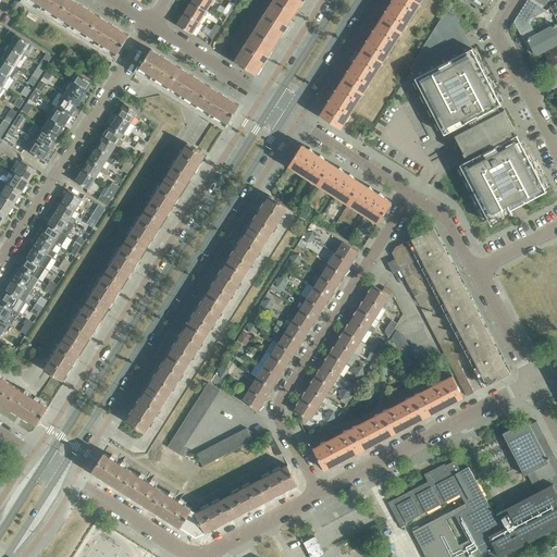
[(34,0),(59,16),(69,0),(34,0)]
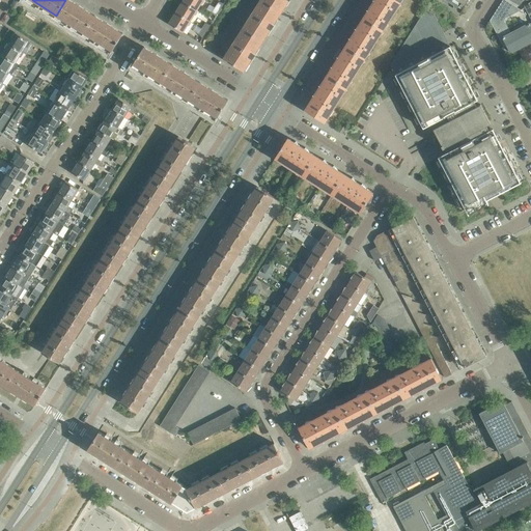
[(65,0),(56,16),(67,22),(84,33),(94,16),(70,0),(65,0)]
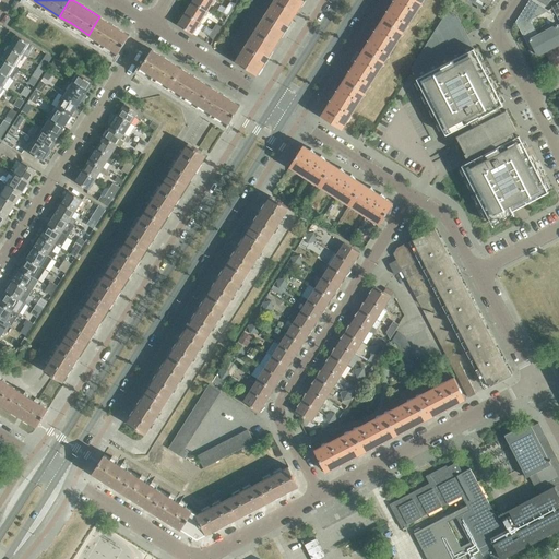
[(193,0),(193,1),(207,11),(214,0),(193,0)]
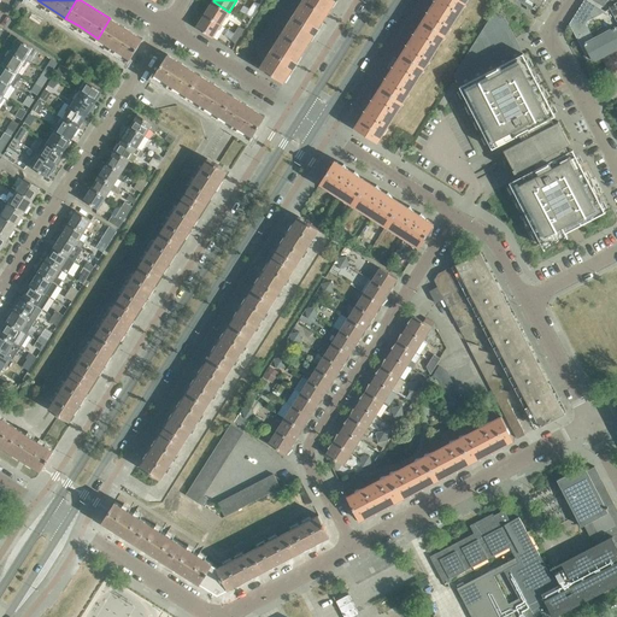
[(306,48),(327,15),(305,0),(303,0),(282,34),(306,48)]
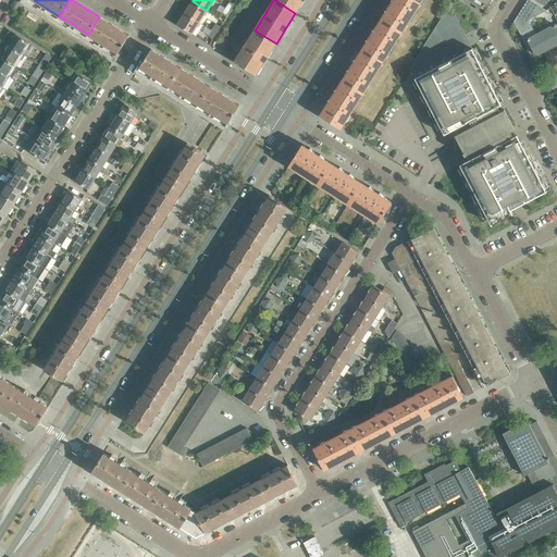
[(275,0),(295,13),(302,0),(275,0)]
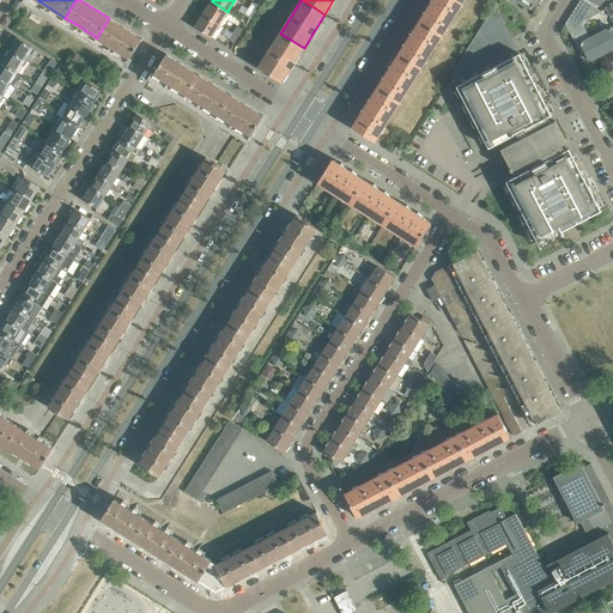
[(457,0),(432,0),(431,2),(434,4),(430,8),(429,7),(419,22),(442,36),(462,2),(457,0)]
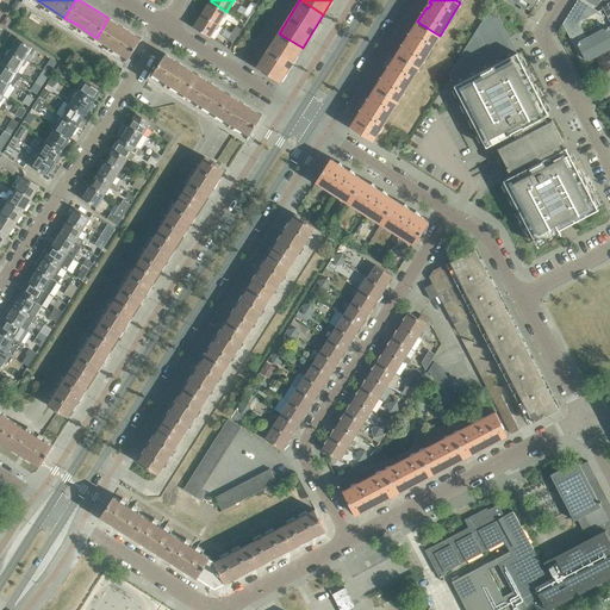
[(516,0),(509,0),(521,7),(521,10),(527,10),(528,7),(516,0)]
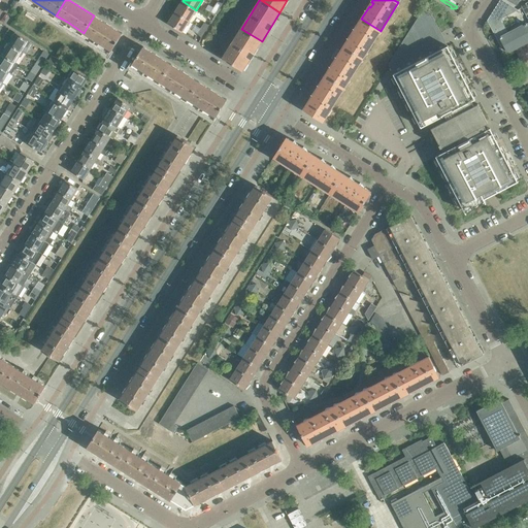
[(518,10),(503,1),(501,0),(500,0),(497,4),(491,14),(488,21),(501,46),(503,44),(507,52),(516,47),(515,45),(524,40),(525,42),(527,40),(527,27),(526,24),(507,33),(501,21),(502,18),(518,10)]
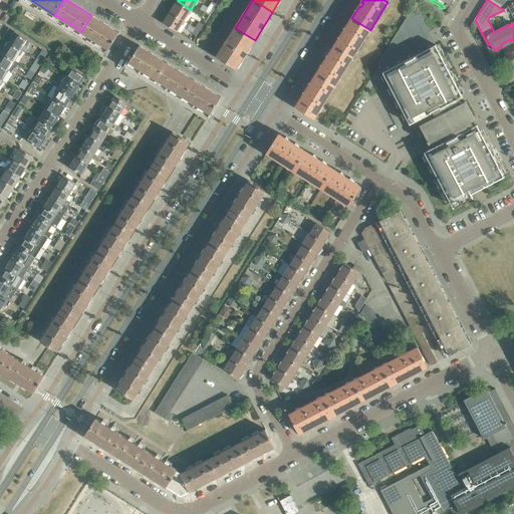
[(178,1),(171,12),(184,20),(191,10),(178,1)]
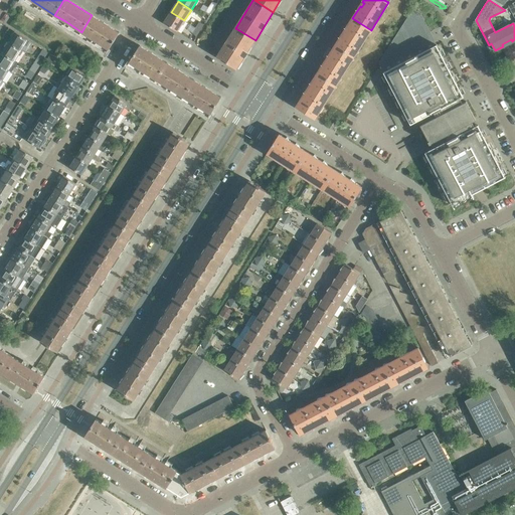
[(212,1),(209,7),(213,10),(217,3),(212,1)]
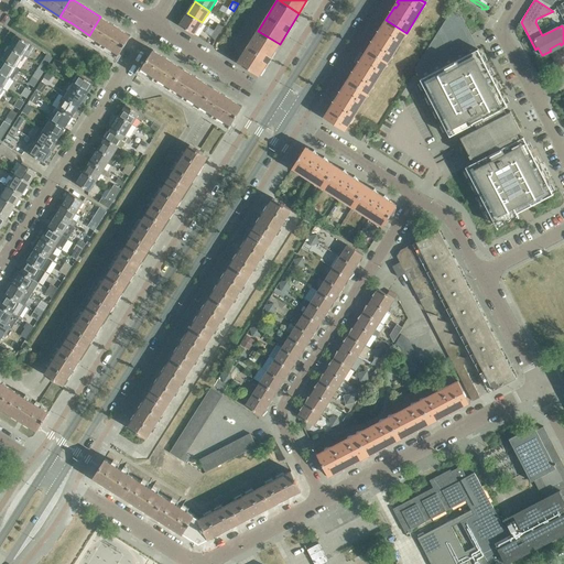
[(452,10),(414,68),(415,71),(419,75),(420,78),(449,136),(458,131),(508,106),(500,93),(478,49),(472,35),(461,14),(452,10)]
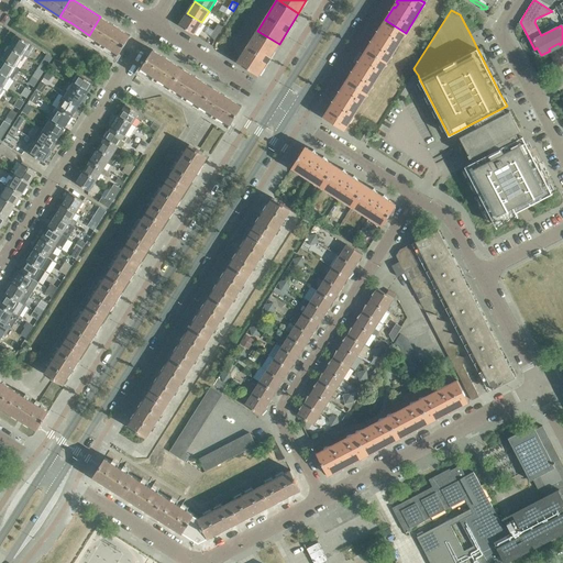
[(179,25),(195,34),(201,22),(187,13),(179,25)]
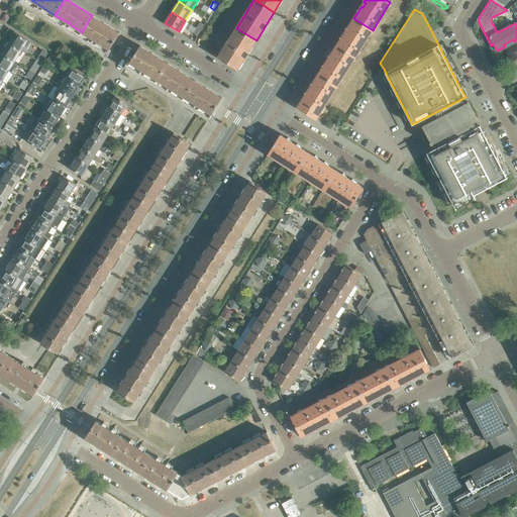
[(82,32),(93,38),(109,49),(120,32),(92,15),(82,32)]
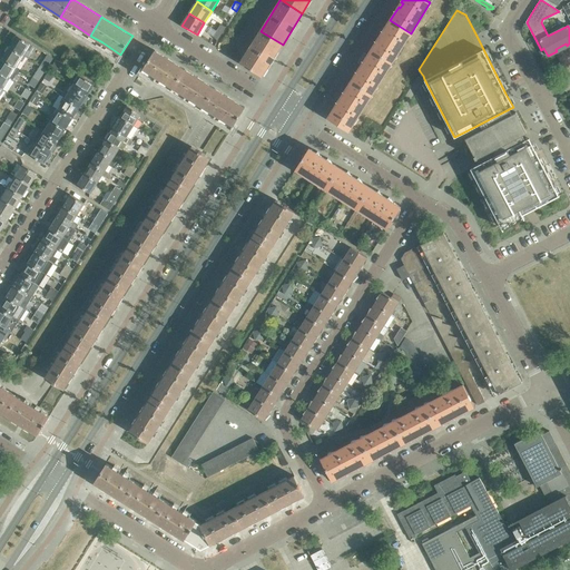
[(379,37),(371,50),(392,64),(411,33),(390,20),(382,33),(383,35),(381,38),(379,37)]
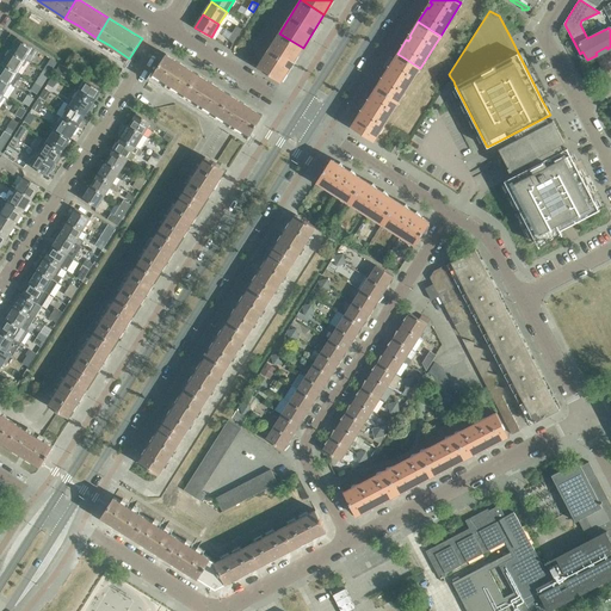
[(236,26),(233,32),(238,36),(242,29),(236,26)]
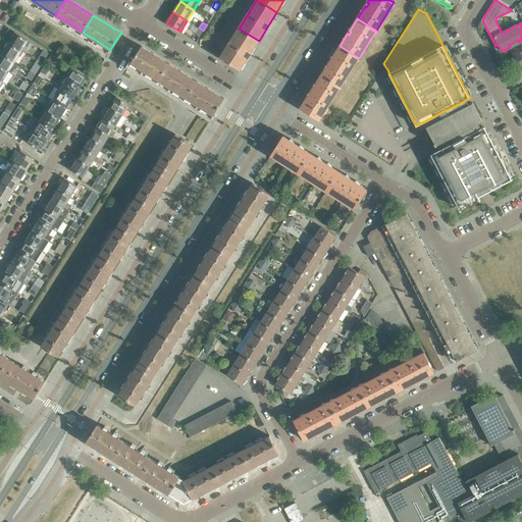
[(240,69),(259,41),(239,29),(220,57),(240,69)]
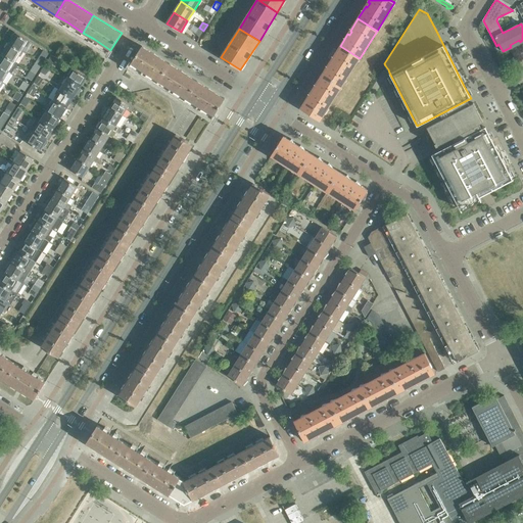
[(34,44),(15,32),(8,42),(21,51),(27,54),(34,44)]
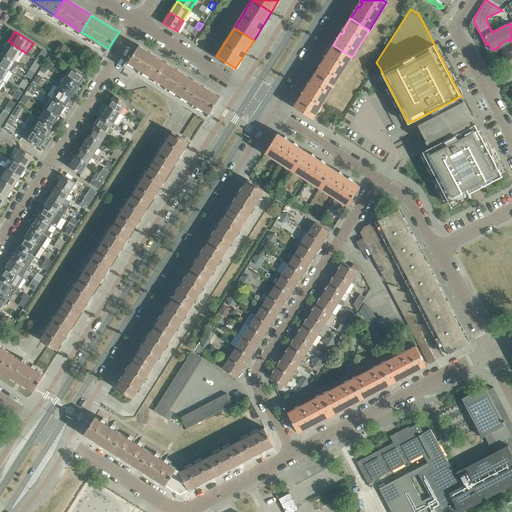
[(8,41),(2,51),(15,60),(21,50),(8,41)]
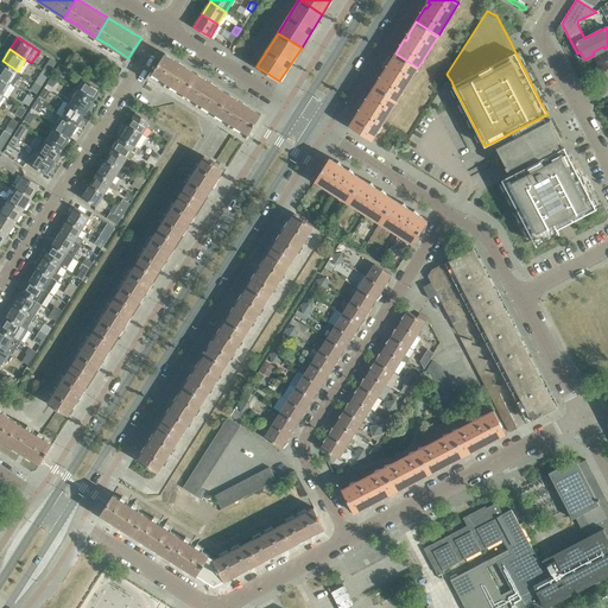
[(197,75),(165,54),(153,74),(185,94),(197,75)]
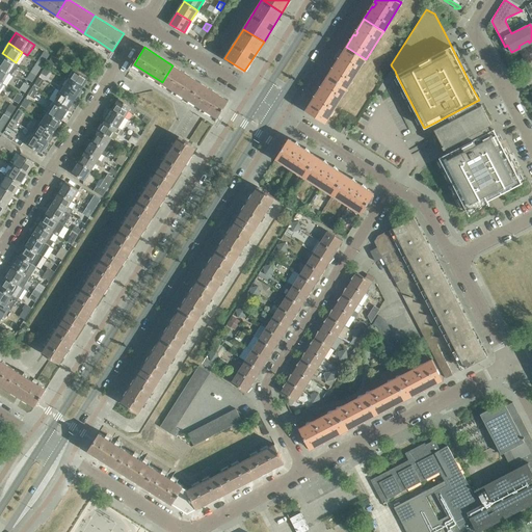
[(336,63),(327,76),(347,88),(366,59),(346,47),(338,59),(340,60),(338,64),(336,63)]
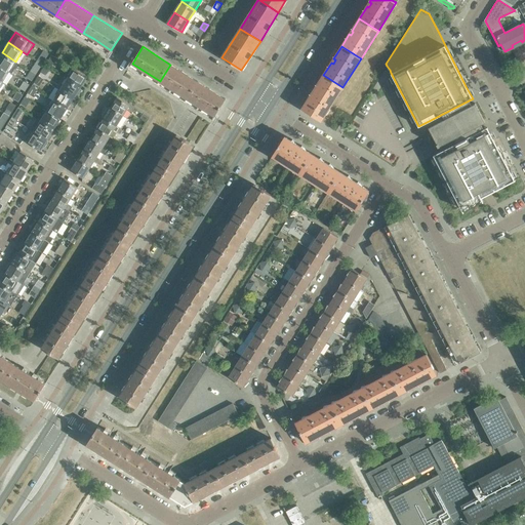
[(15,62),(2,52),(0,55),(0,66),(9,72),(15,62)]
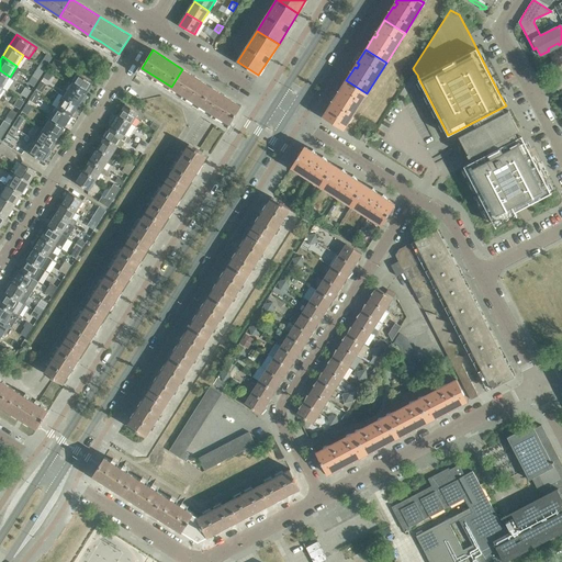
[(42,59),(40,65),(45,68),(48,64),(44,60),(42,59)]
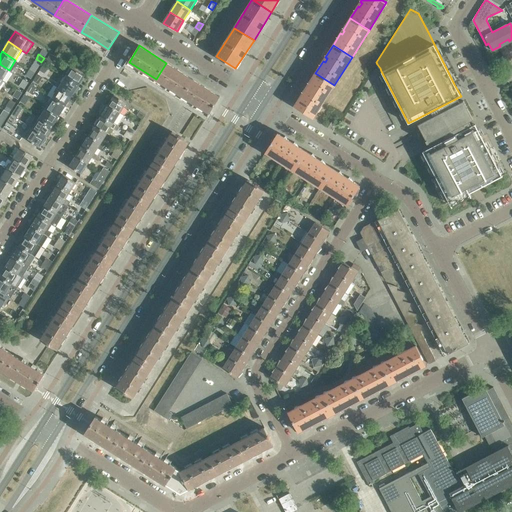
[(55,57),(50,54),(46,60),(51,63),(55,57)]
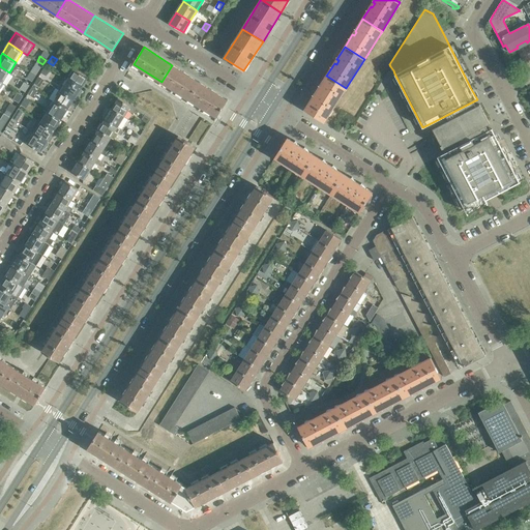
[(30,71),(31,72),(35,76),(42,64),(37,61),(30,71)]
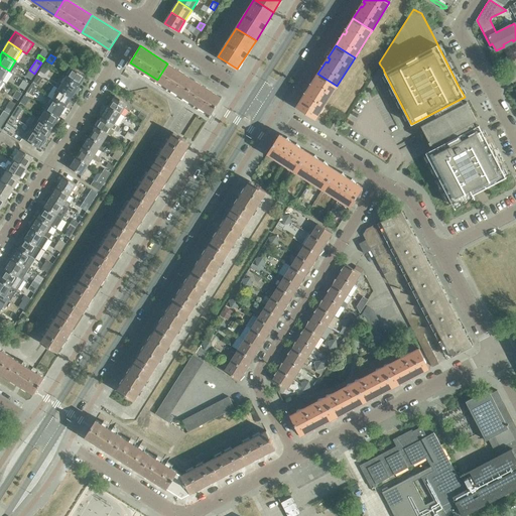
[(157,80),(183,97),(195,80),(167,63),(157,80)]
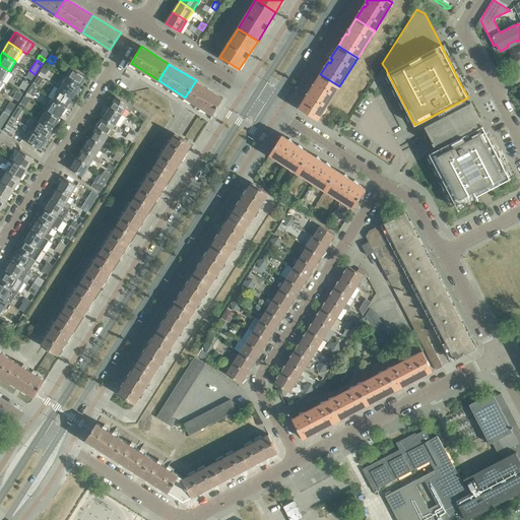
[(0,65),(0,80),(2,81),(9,71),(0,65)]
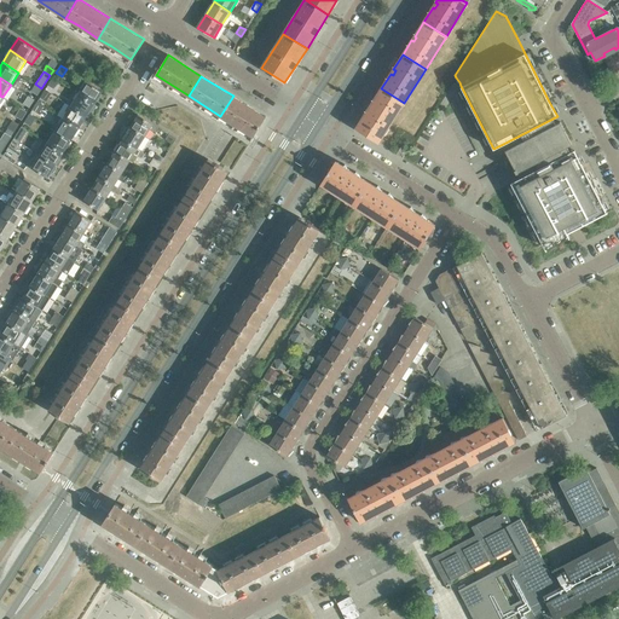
[(53,77),(48,85),(53,88),(58,81),(53,77)]
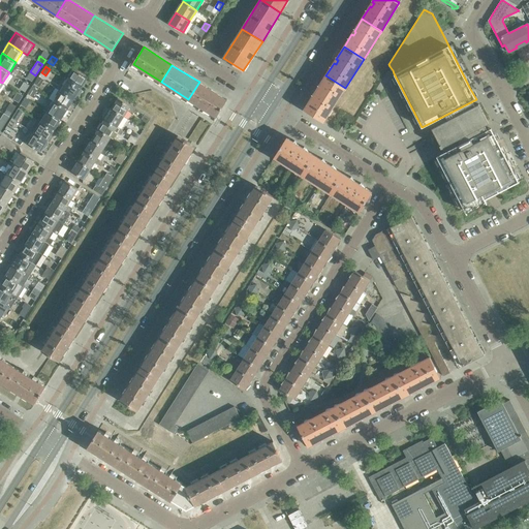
[(88,79),(73,70),(67,81),(81,89),(88,79)]
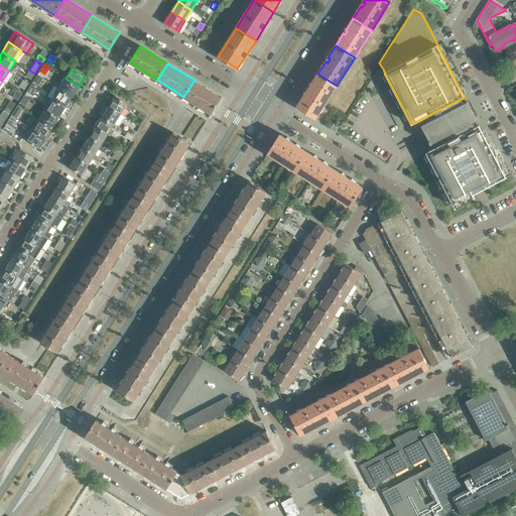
[(31,80),(34,74),(30,71),(26,77),(31,80)]
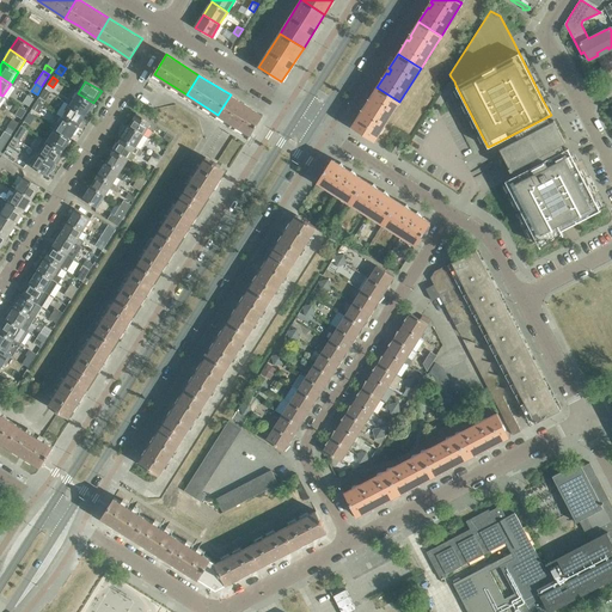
[(377,87),(372,95),(368,101),(371,103),(367,106),(366,105),(352,127),(374,141),(399,102),(377,87)]
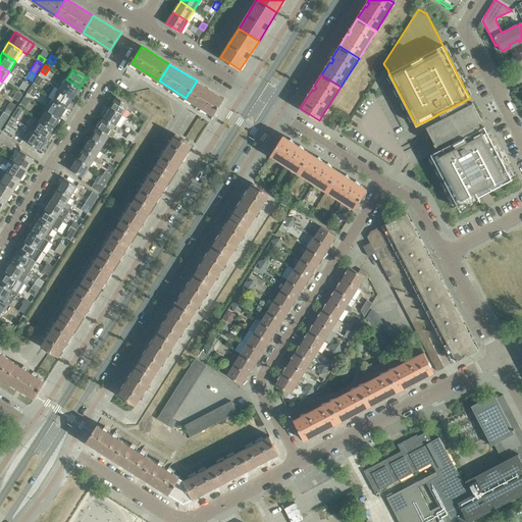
[(43,79),(38,75),(34,83),(39,85),(43,79)]
